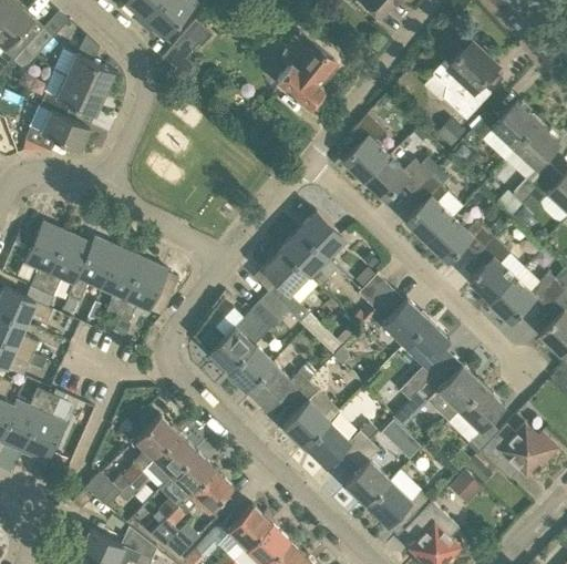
[(0,0),(0,18),(16,2),(12,0),(0,0)]
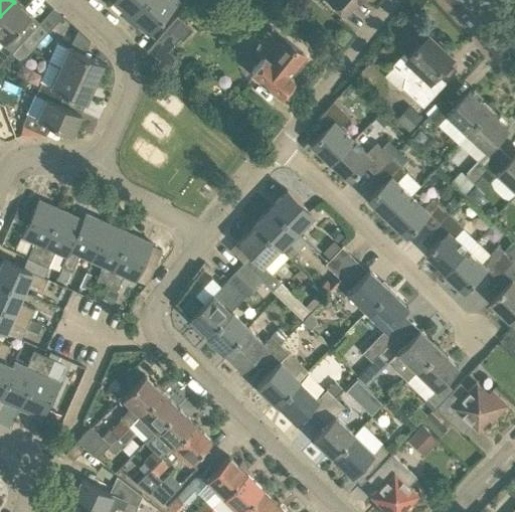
[(116,0),(112,5),(130,21),(149,0),(116,0)]
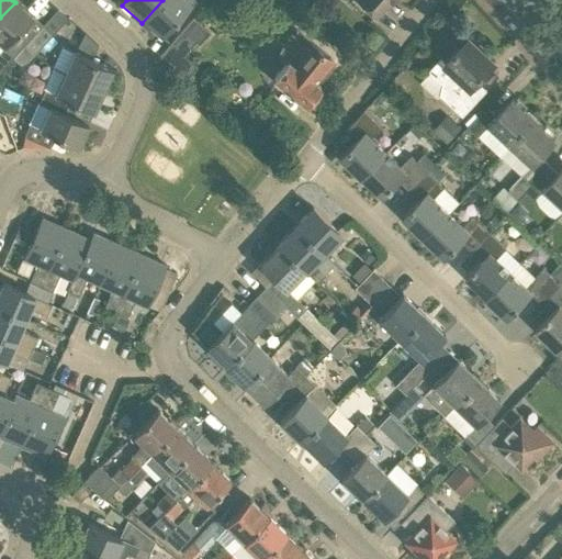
[(200,0),(163,0),(142,23),(163,42),(200,0)]
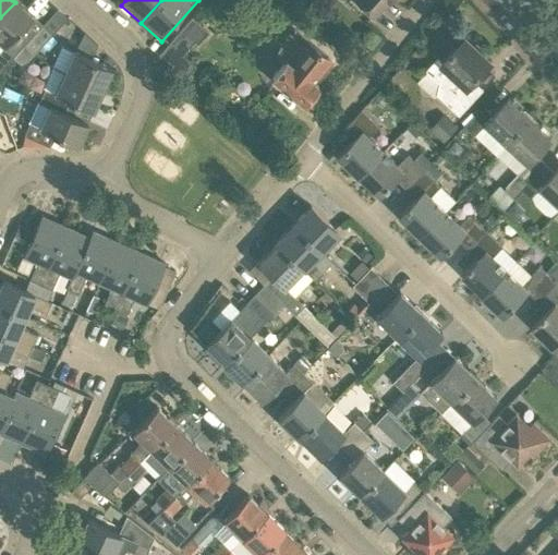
[(392,0),(360,0),(356,4),(373,20),(388,4),(392,0)]
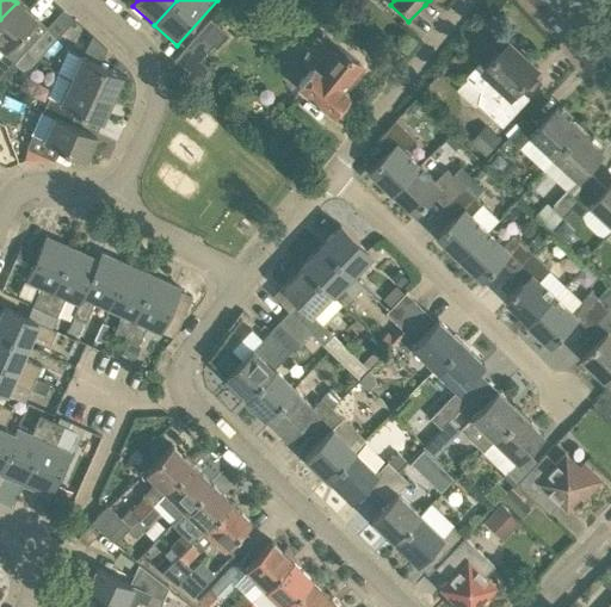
[(26,51),(28,50),(17,41),(36,20),(17,2),(0,19),(0,79),(14,64),(26,51)]
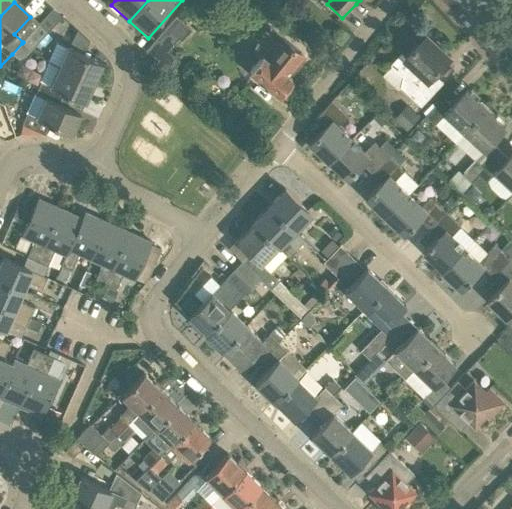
[(191,33),(175,19),(146,52),(158,63),(153,68),(166,79),(179,64),(167,53),(177,41),(180,44),(191,33)]
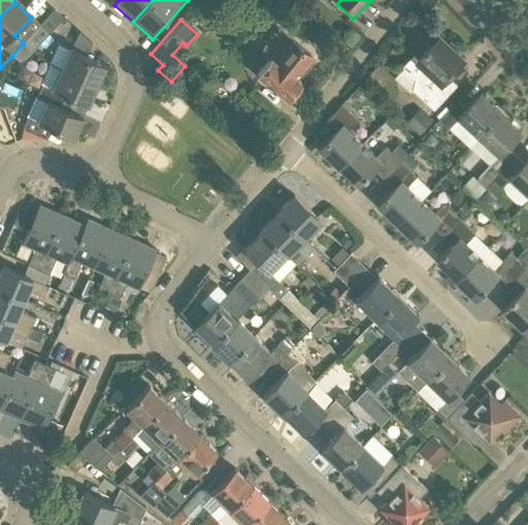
[(58,43),(69,28),(61,22),(50,37),(58,43)]
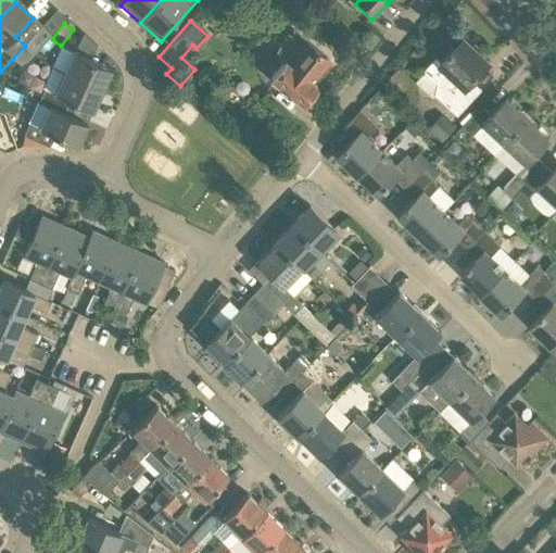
[(52,37),(42,27),(25,46),(24,47),(34,57),(52,37)]
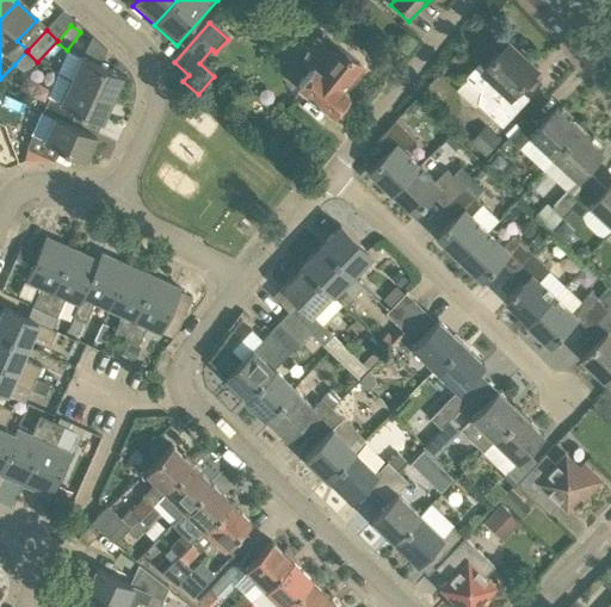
[(363,69),(323,37),(303,62),(313,70),(297,87),(332,116),(349,97),(343,93),(363,69)]
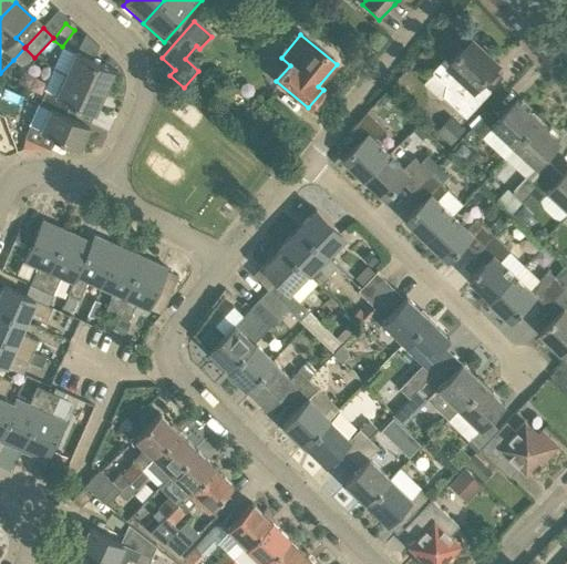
[(482,85),(501,65),(474,41),(451,67),(445,61),(434,73),(447,86),(446,99),(468,120),(492,94),(482,85)]
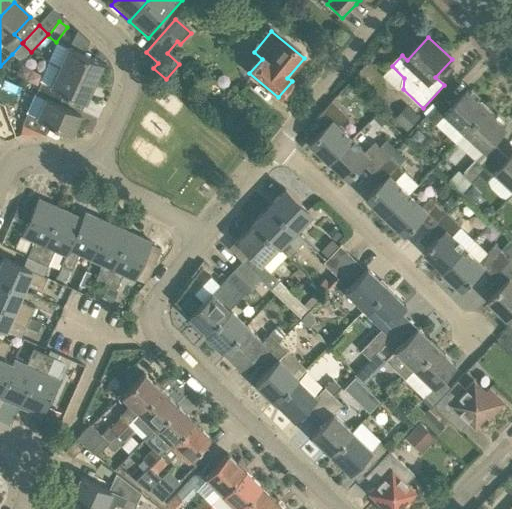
[(25,59),(31,52),(22,43),(12,54),(19,61),(25,59)]
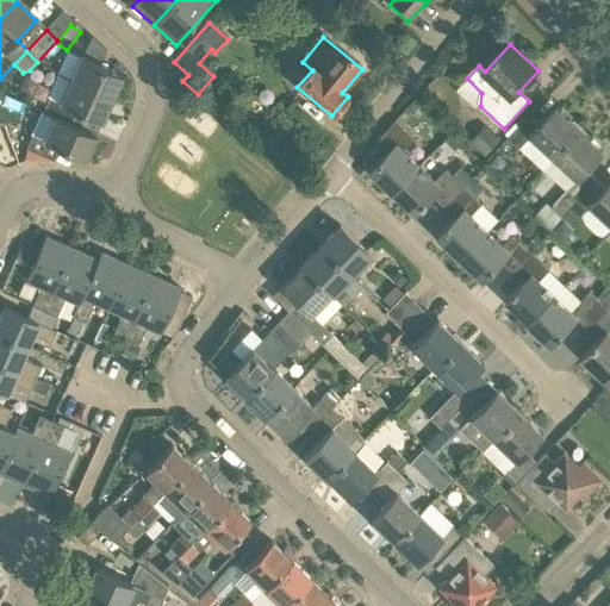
[(122,77),(80,58),(69,81),(112,100),(122,77)]
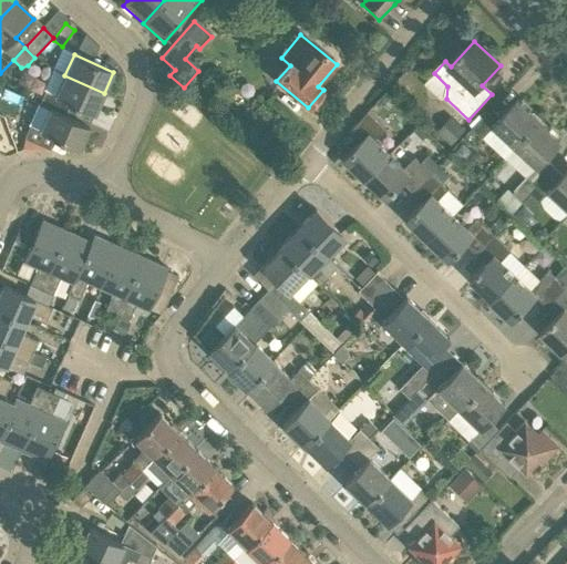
[(64,75),(54,98),(44,93),(39,105),(50,111),(50,110),(64,116),(70,104),(94,115),(104,93),(64,75)]
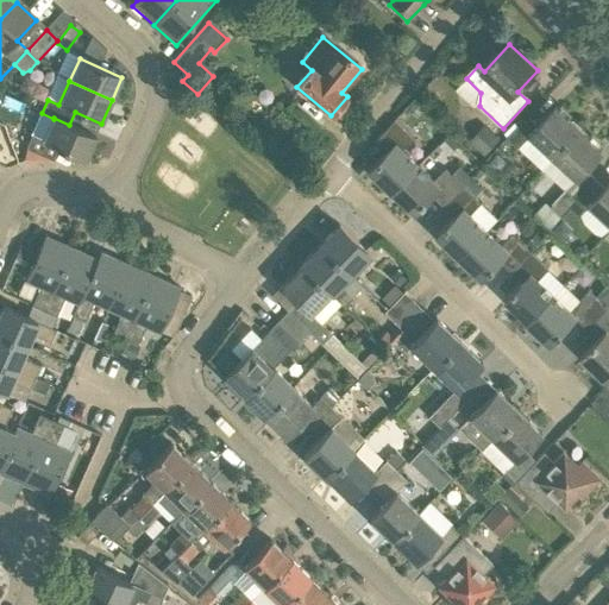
[(419,120),(426,112),(416,104),(409,111),(419,120)]
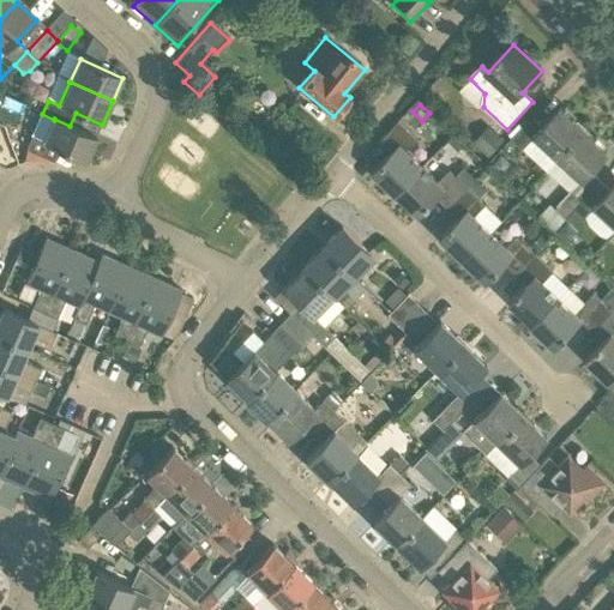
[(560,161),(585,133),(560,110),(543,130),(534,120),(513,142),(524,151),(549,173),(560,161)]
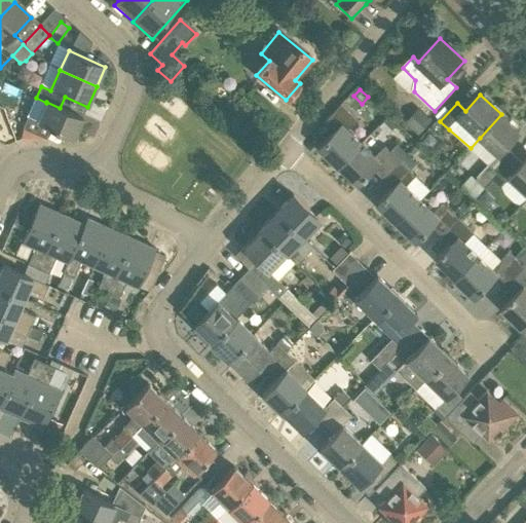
[(46,102),(46,103),(37,122),(28,118),(22,131),(46,141),(50,129),(73,139),(82,118),(60,108),(46,102)]
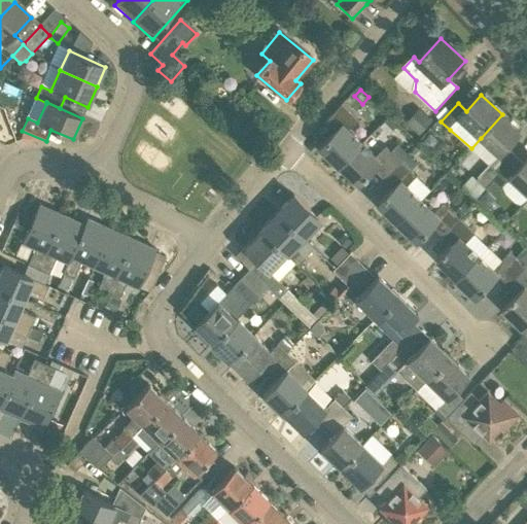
[(350,133),(360,123),(342,106),(325,125),(336,134),(320,149),(341,168),(363,145),(350,133)]
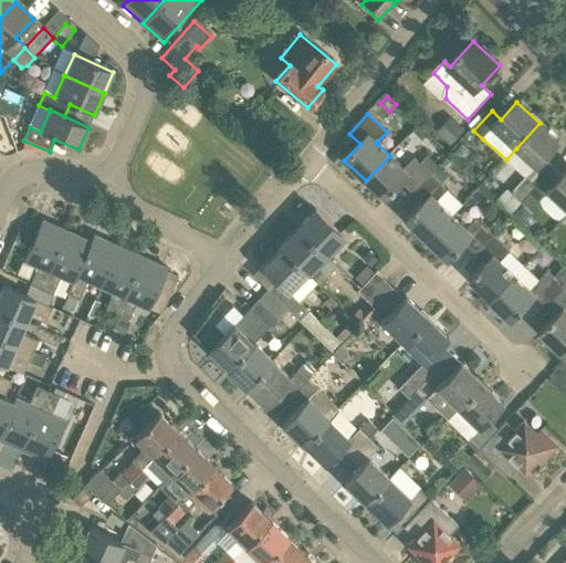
[(450,118),(436,134),(450,148),(464,133),(450,118)]
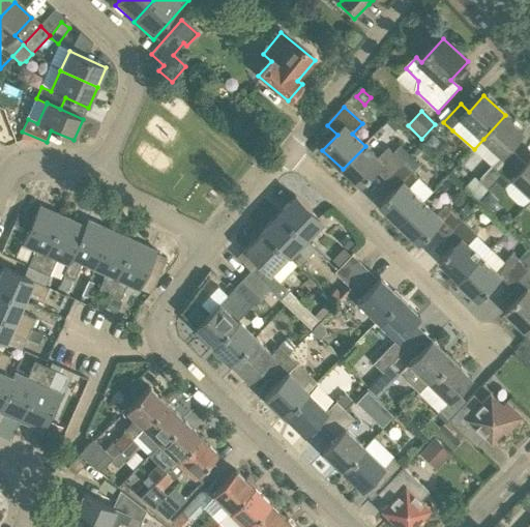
[(510,150),(525,134),(505,115),(483,139),(474,149),(494,167),(479,182),(489,191),(519,158),(510,150)]
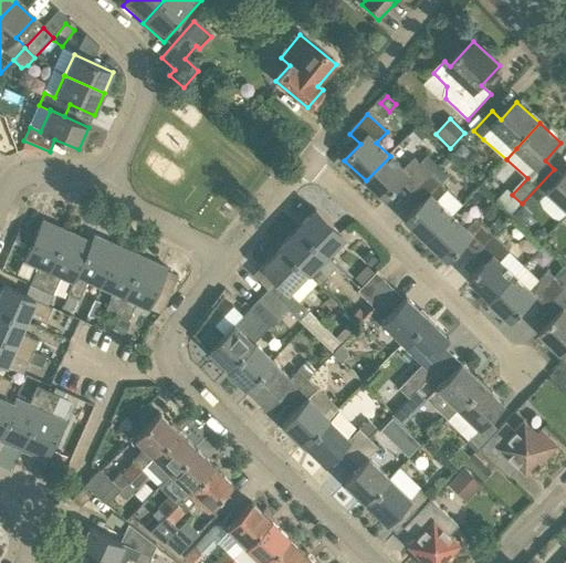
[(413,195),(439,168),(428,157),(421,165),(415,159),(405,170),(390,156),(366,180),(387,201),(404,185),(413,195)]
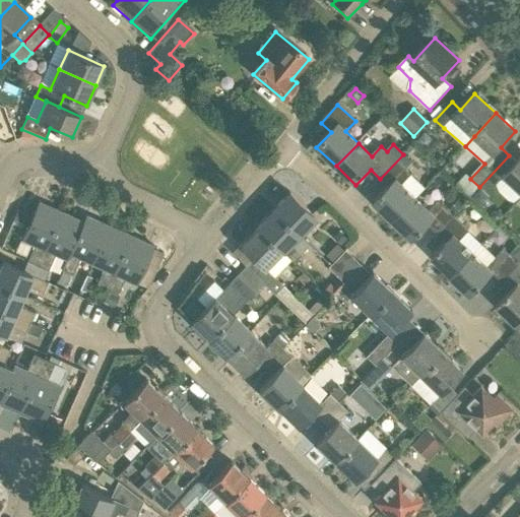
[(394,221),(415,199),(426,189),(406,171),(413,164),(403,154),(380,179),(389,188),(374,202),(394,221)]
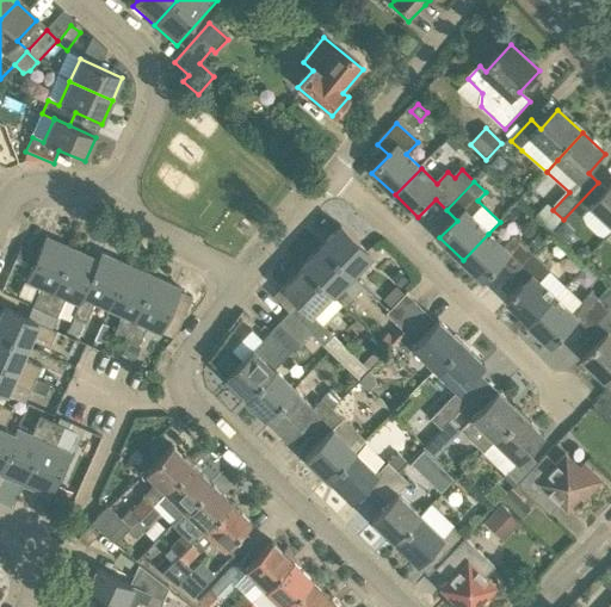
[(598,183),(563,220),(567,223),(581,221),(584,218),(587,225),(600,236),(608,240),(610,235),(610,187),(608,192),(598,183)]
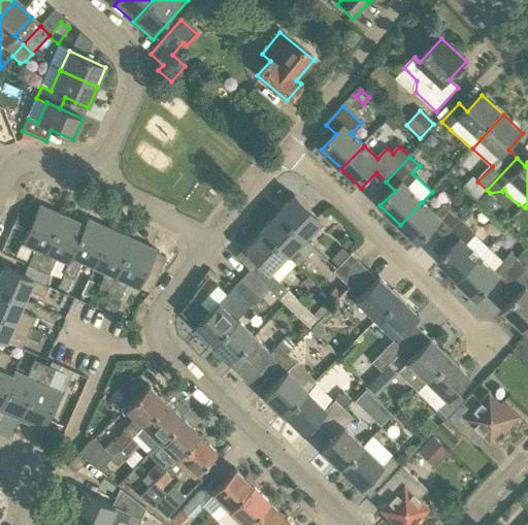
[(487,190),(477,182),(468,193),(477,201),(487,190)]
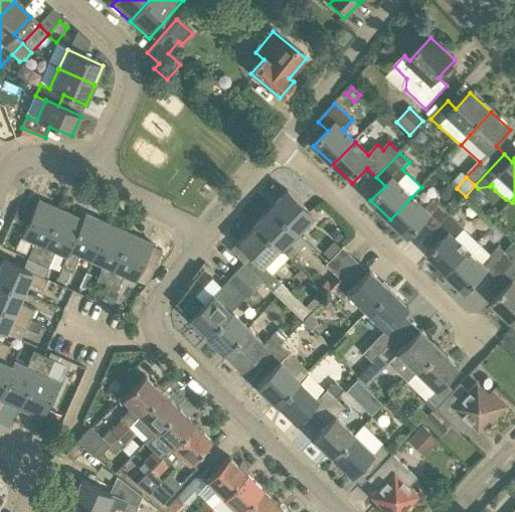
[(312,216),(287,192),(271,209),(295,233),(312,216)]
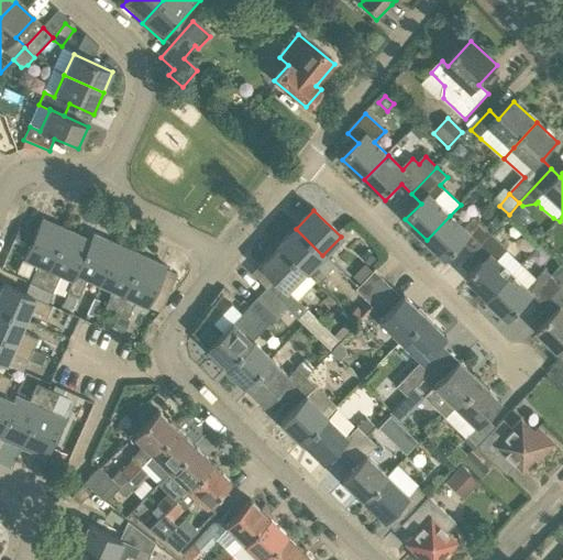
[(474,254),(492,235),(475,220),(465,231),(450,216),(427,240),(448,261),(463,244),(474,254)]
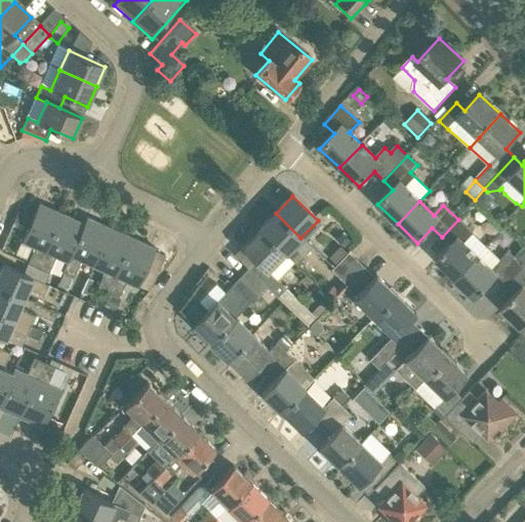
[(463,202),(453,212),(459,219),(470,208),(463,202)]
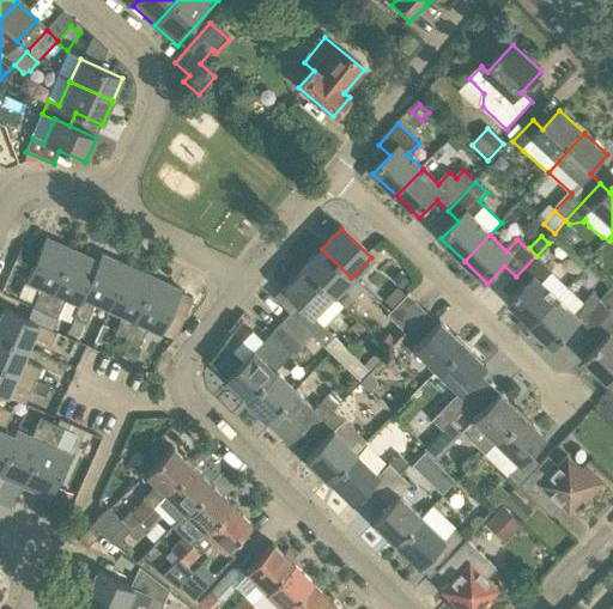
[(43,315),(72,251),(46,239),(37,257),(32,268),(25,285),(40,291),(31,310),(43,315)]
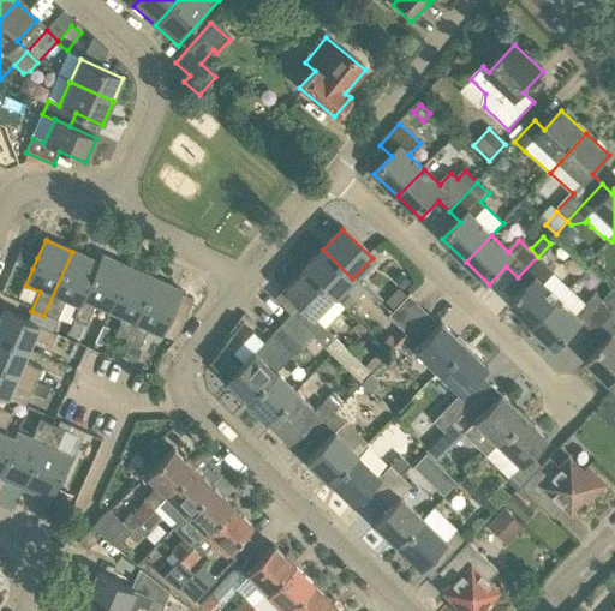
[(323,250),(303,271),(333,299),(344,309),(347,312),(356,304),(366,293),(352,279),(323,250)]
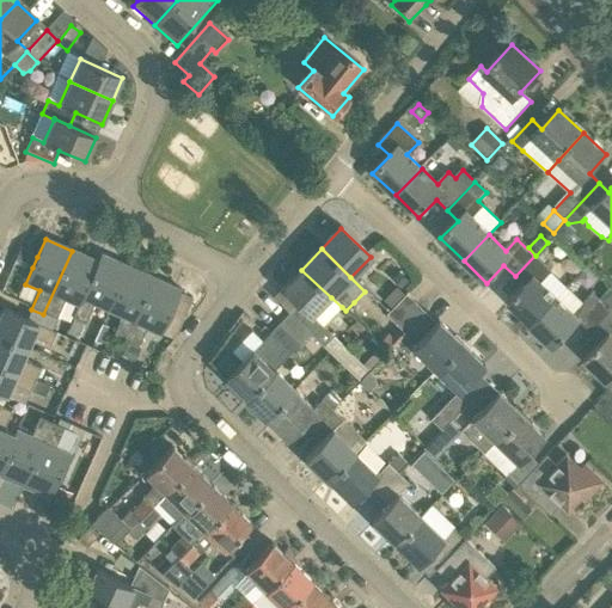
[(32,268),(37,257),(22,250),(17,260),(32,268)]
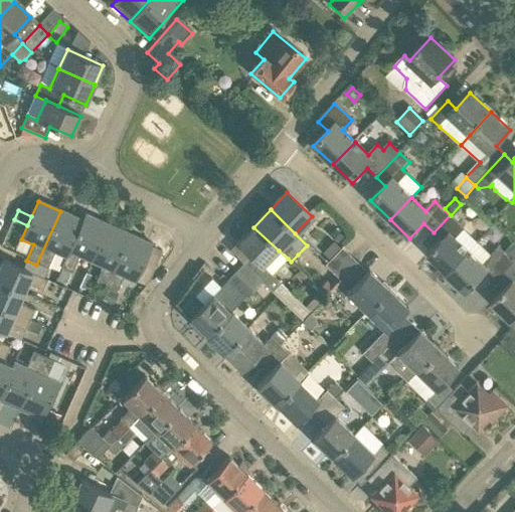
[(60,211),(36,265),(46,270),(54,253),(65,259),(82,221),(60,211)]
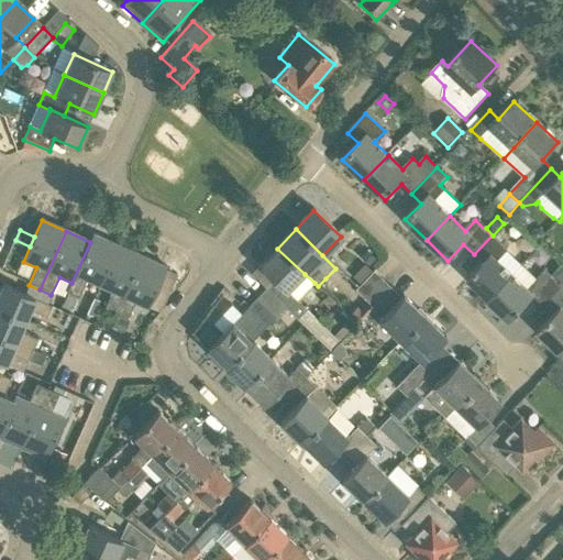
[(539,245),(547,237),(542,231),(534,231),(530,237),(539,245)]
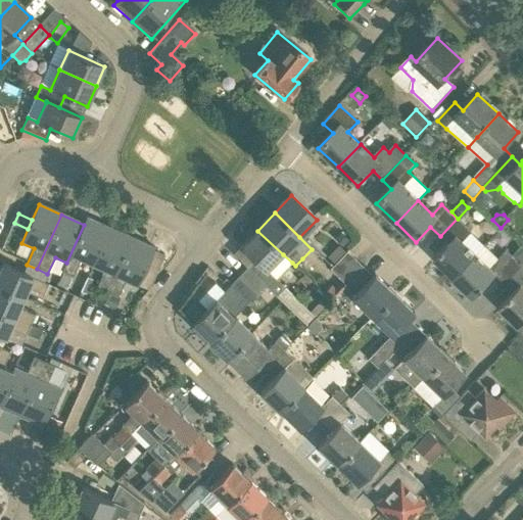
[(92,267),(108,229),(86,219),(84,225),(66,263),(61,273),(73,278),(80,262),(92,267)]
